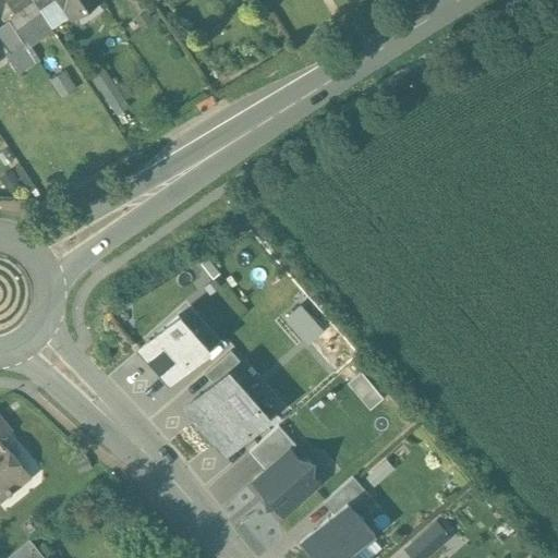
[(3,0),(14,16),(0,25),(0,40),(20,72),(39,59),(29,44),(51,29),(38,9),(51,1),(50,0),(3,0)]
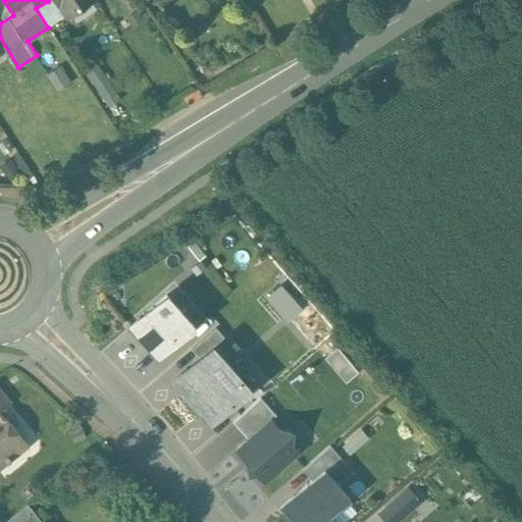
[(56,0),(65,14),(86,0),(56,0)]
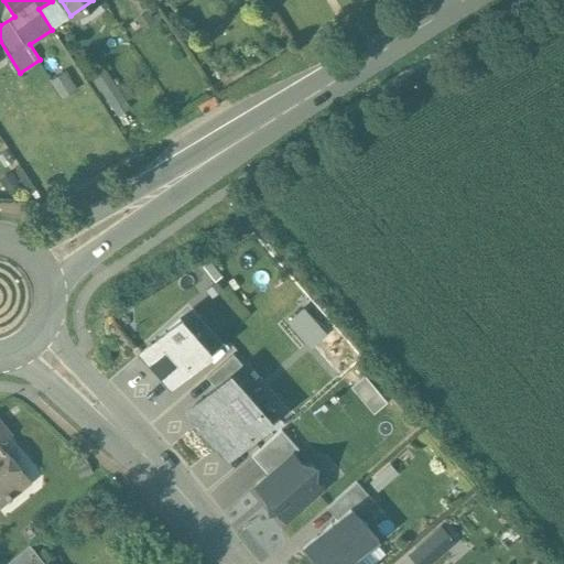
[(102,69),(91,77),(119,118),(130,110),(102,69)]
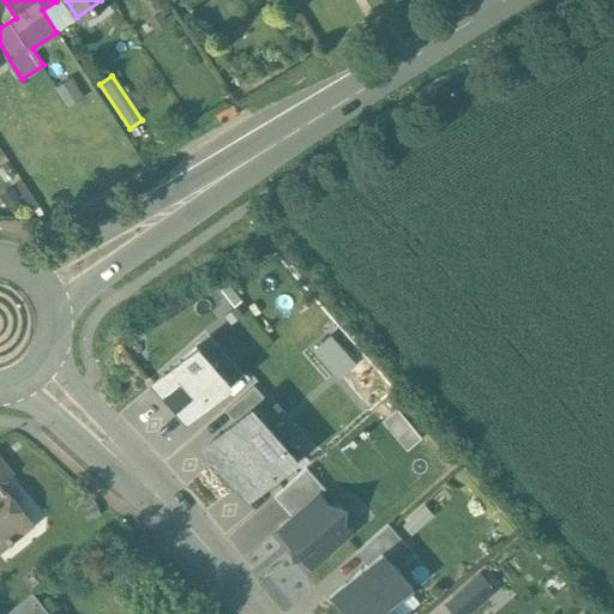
[(71,78),(53,90),(66,110),(84,98),(71,78)]
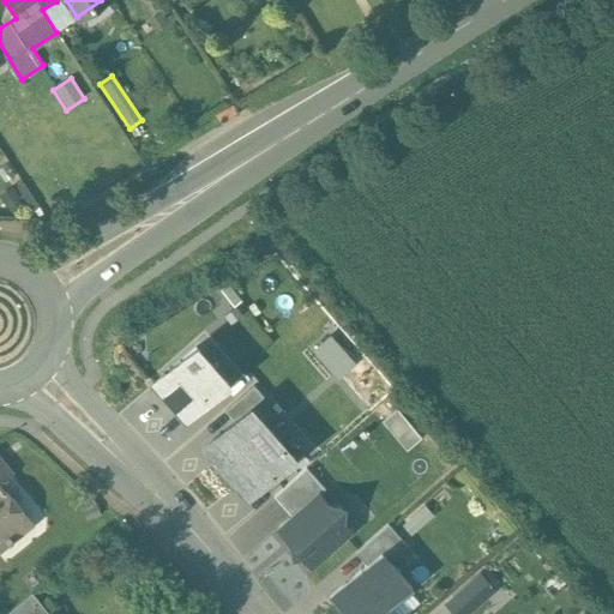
[(250,312),(216,341),(233,359),(265,331),(250,312)]
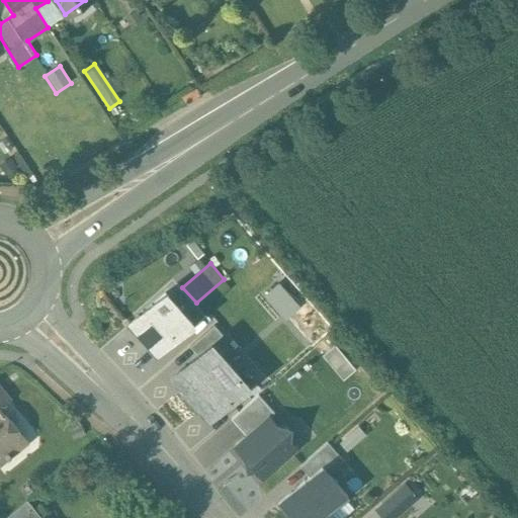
[(283,319),(300,305),(278,278),(261,292),(283,319)]
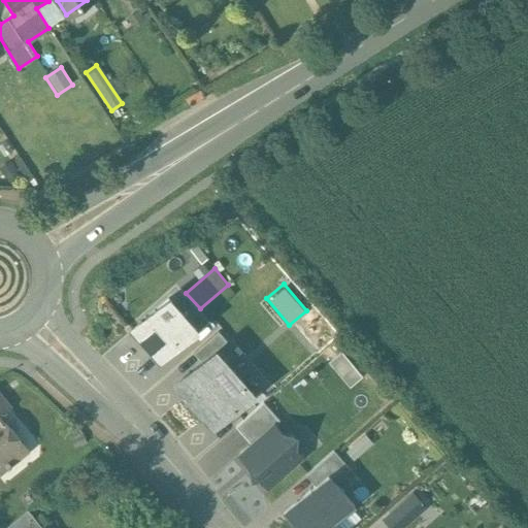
[(168,294),(133,325),(161,357),(196,326),(168,294)]
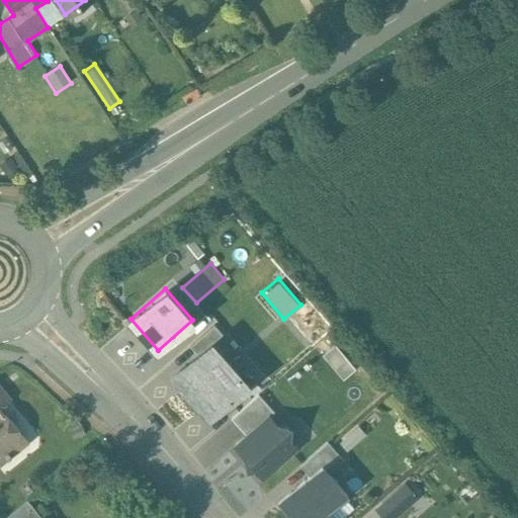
[(214,418),(250,386),(226,358),(238,347),(230,339),(202,362),(208,369),(188,387),(214,418)]
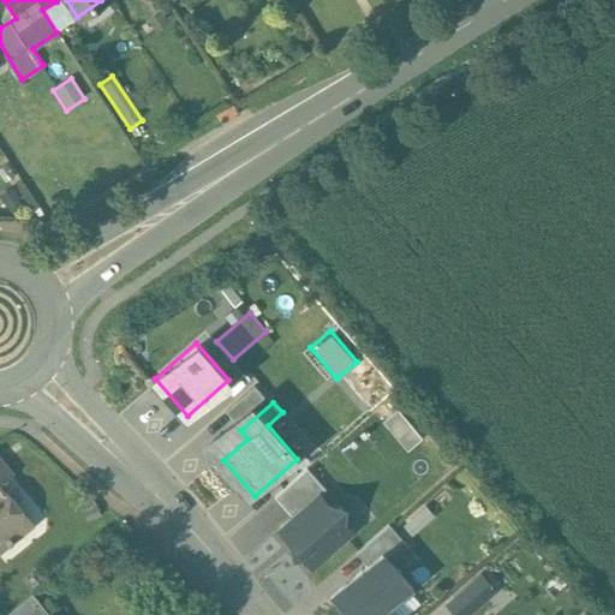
[(0,461),(0,482),(10,473),(0,461)]
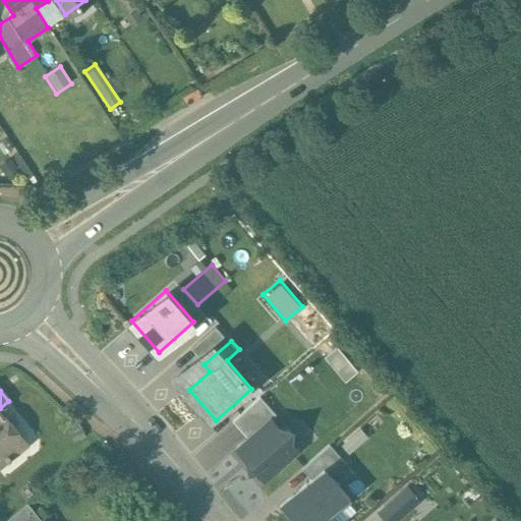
[(233,420),(248,438),(272,417),(277,414),(261,396),(233,420)]
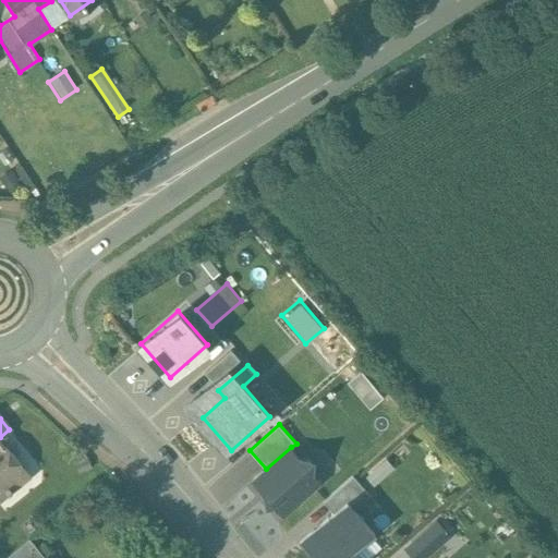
[(0,496),(7,492),(8,494),(12,490),(10,488),(26,475),(0,443),(0,496)]
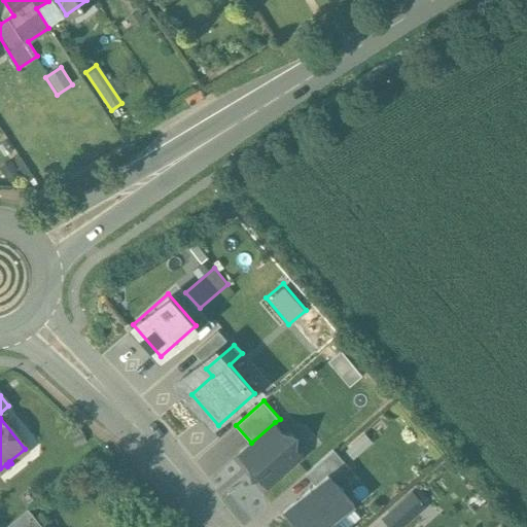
[(251,443),(239,454),(265,484),(302,452),(275,422),(251,443)]
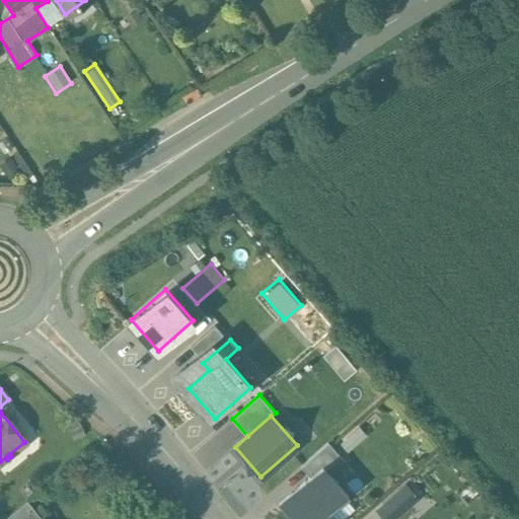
[(302,466),(312,477),(322,468),(327,474),(344,460),(327,443),(302,466)]
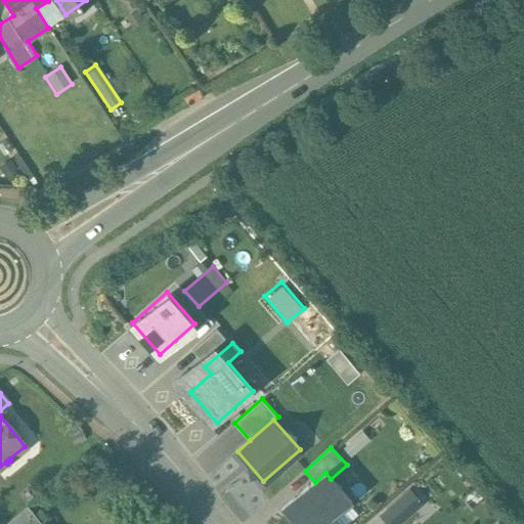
[(315,482),(282,512),(294,523),(336,523),(331,519),(350,500),(331,479),(325,473),(315,482)]
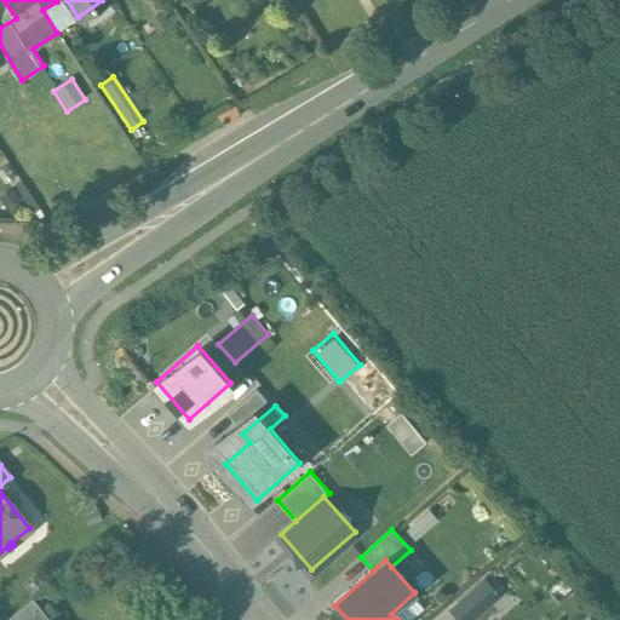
[(487,581),(453,610),(461,619),(470,619),(499,596),(487,581)]
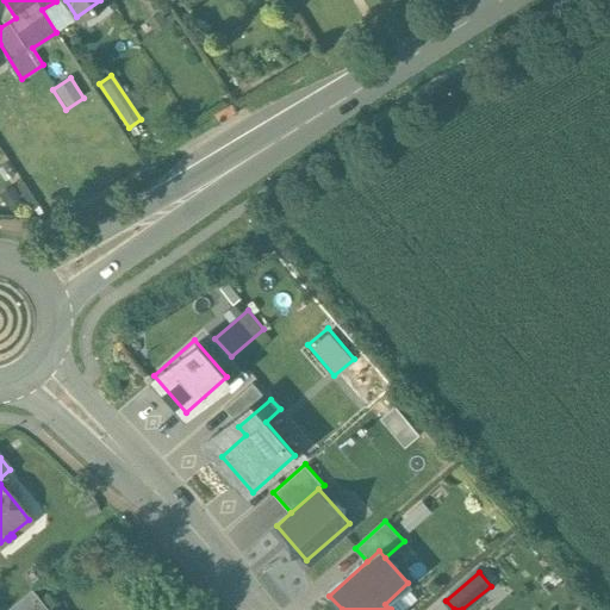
[(31,589),(7,609),(47,609),(48,609),(31,589)]
